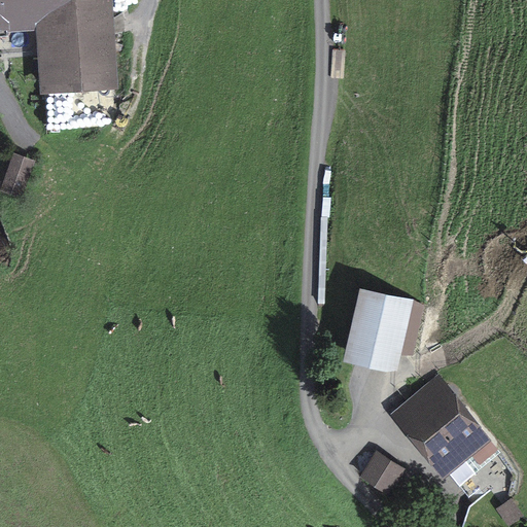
[(0,0),(0,26),(40,25),(42,67),(115,65),(112,0),(0,0)]
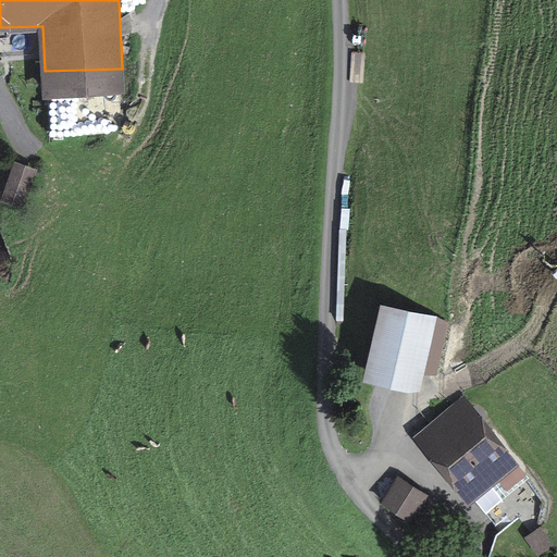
[(15,156),(2,193),(27,201),(39,164),(15,156)]
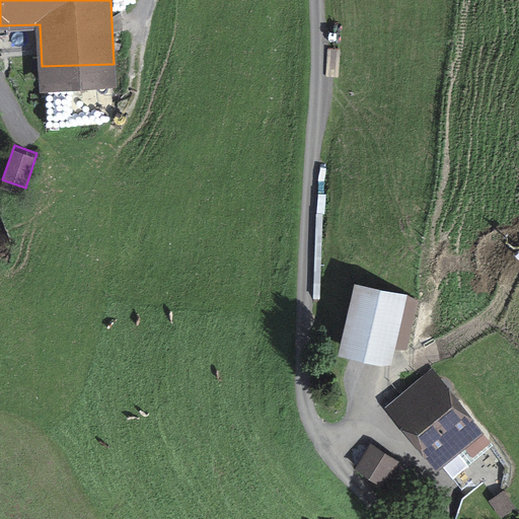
[(408,295),(354,283),(337,357),(390,369),(408,295)]
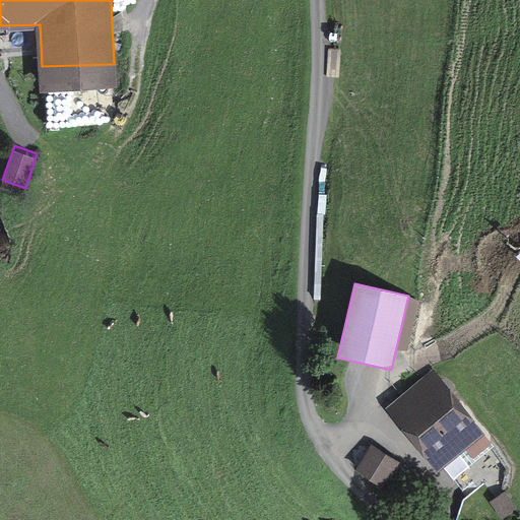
[(485,435),(432,370),(384,408),(438,473),(485,435)]
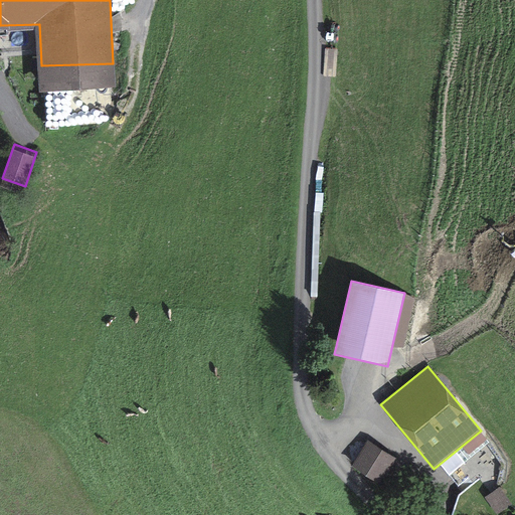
[(395,459),(367,441),(351,466),(379,484),(395,459)]
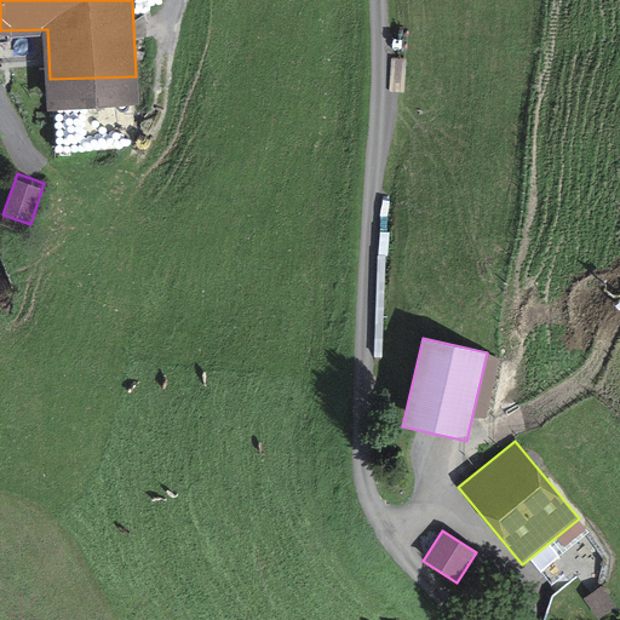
[(602,585),(584,598),(597,618),(615,604),(602,585)]
